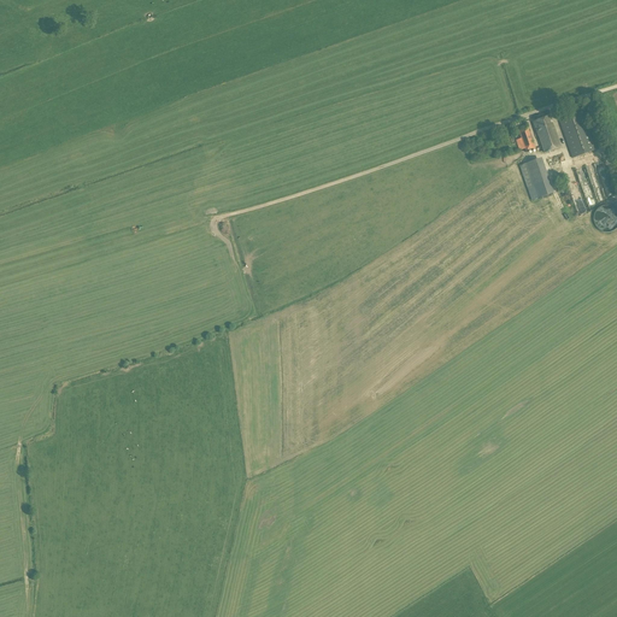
[(597,151),(583,115),(560,123),(573,158),(597,151)]
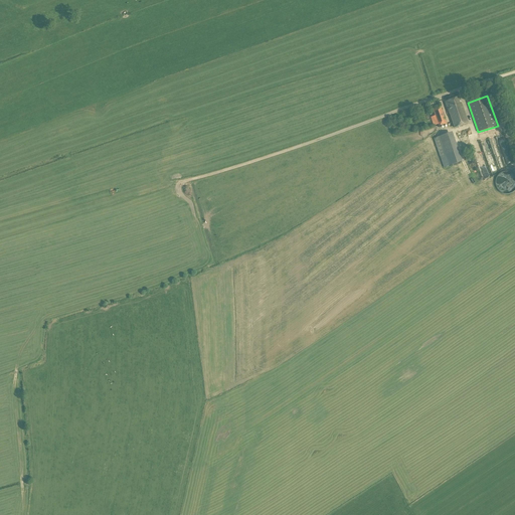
[(468,123),(460,98),(445,102),(454,128),(468,123)]
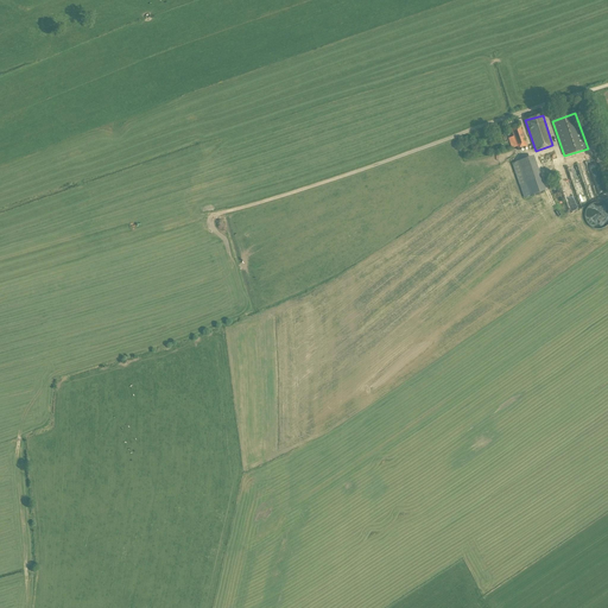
[(517,147),(518,147),(519,151),(527,147),(520,125),(511,128),(514,137),(508,139),(512,149),(517,147)]
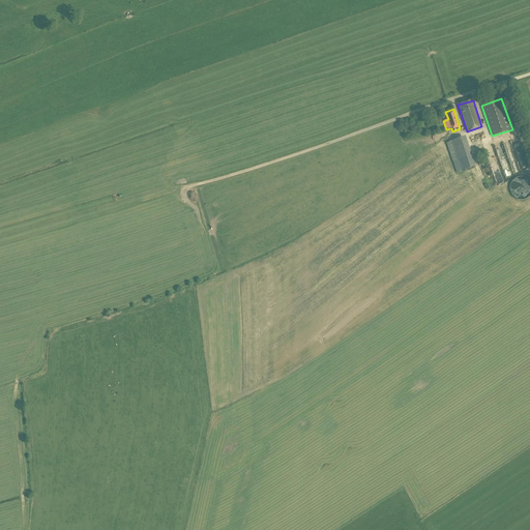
[(475,166),(465,136),(446,142),(457,173),(475,166)]
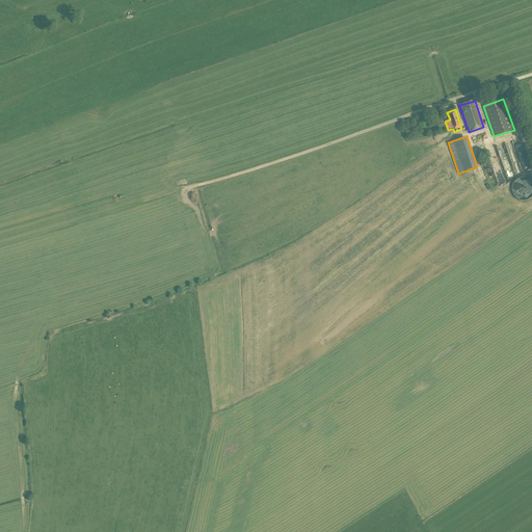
[(515,190),(516,194),(531,191),(531,190),(531,186),(529,186),(528,181),(513,183),(514,190),(515,190)]
